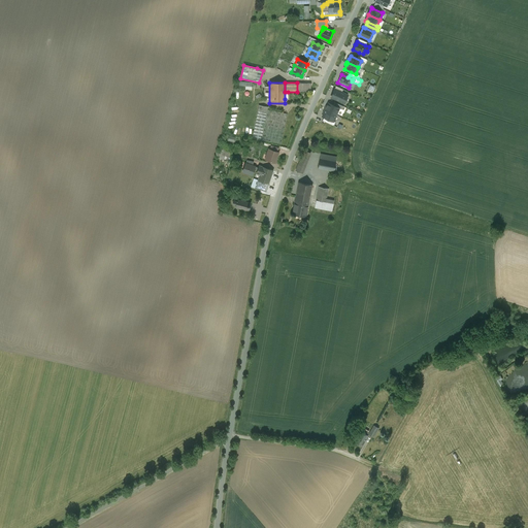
[(310,84),(297,83),(297,92),(310,92),(310,84)]
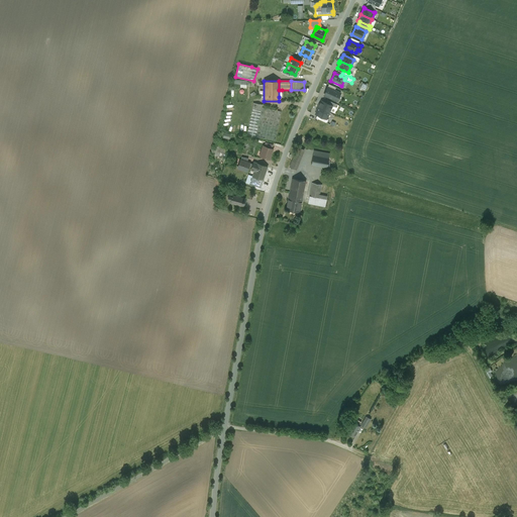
[(327,87),(324,95),(336,101),(340,92),(327,87)]
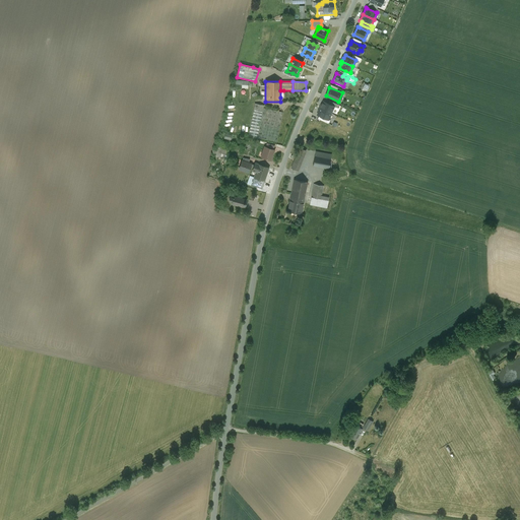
[(323,102),(320,108),(331,113),(334,107),(323,102)]
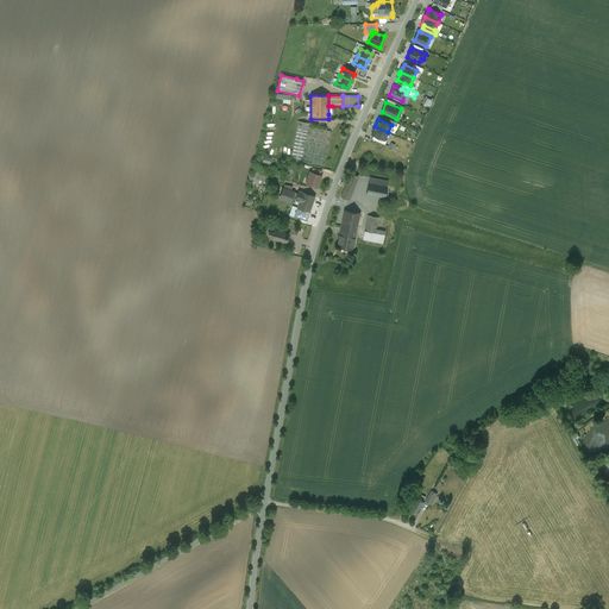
[(331,132),(308,127),(309,124),(299,121),(290,159),(324,167),(331,132)]
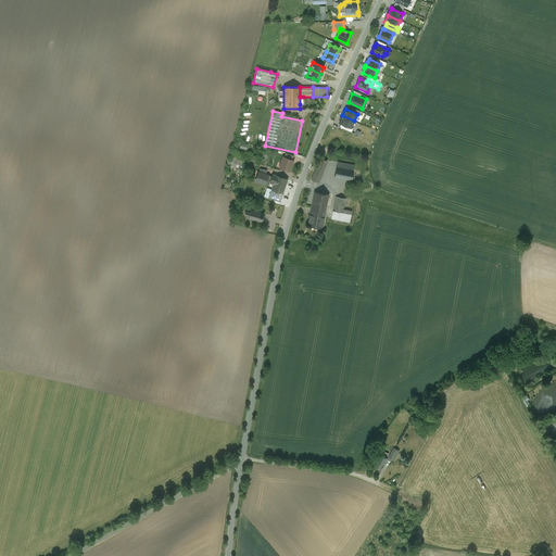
[(351,128),(351,127),(354,121),(342,115),(339,123),(341,124),(351,128)]
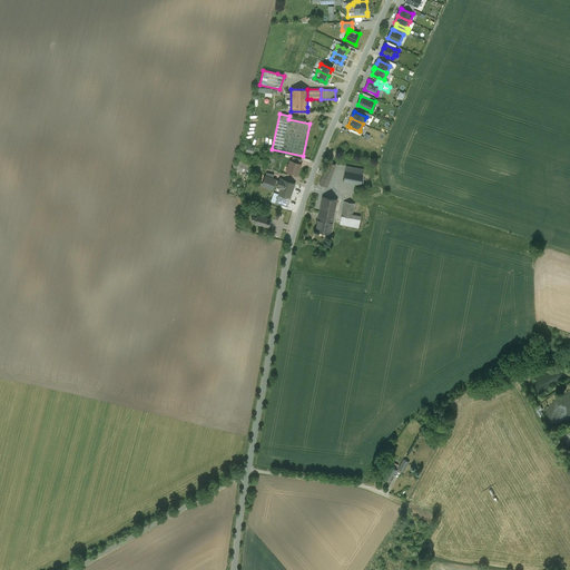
[(360,131),(350,127),(347,130),(360,136),(362,131),(360,130),(360,131)]
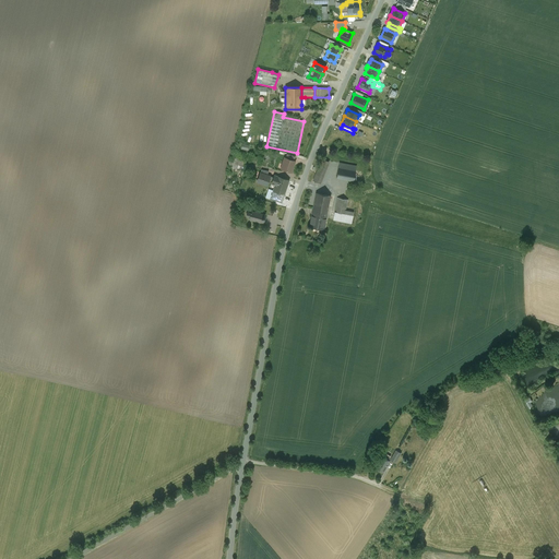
[(238,156),(235,163),(240,165),(239,166),(244,168),(247,162),(238,156)]
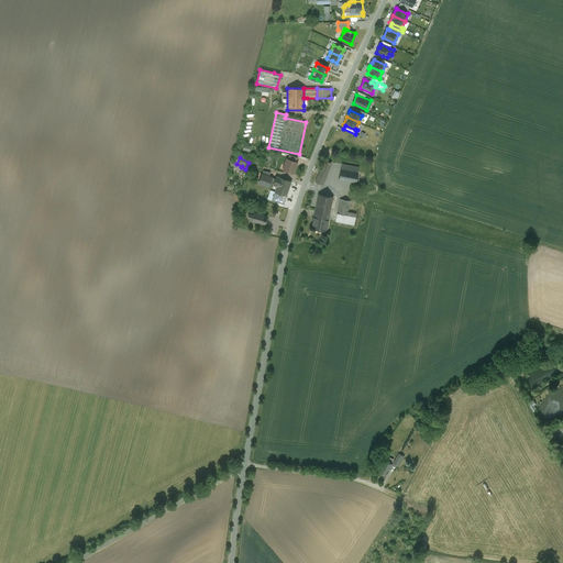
[(288,159),(287,158),(285,165),(286,166),(285,170),(294,174),(296,166),(295,166),(296,162),(288,159)]
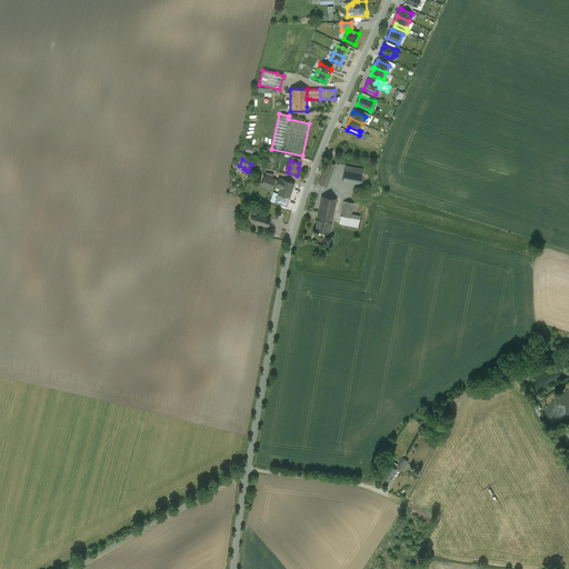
[(328,161),(318,187),(323,189),(333,163),(328,161)]
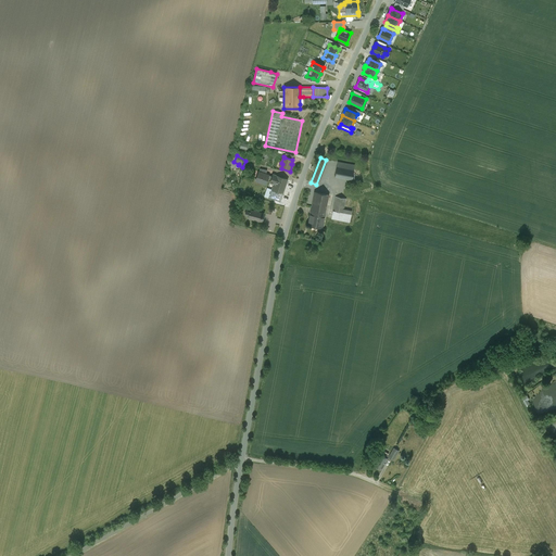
[(354,169),(337,166),(335,177),(352,180),(354,169)]
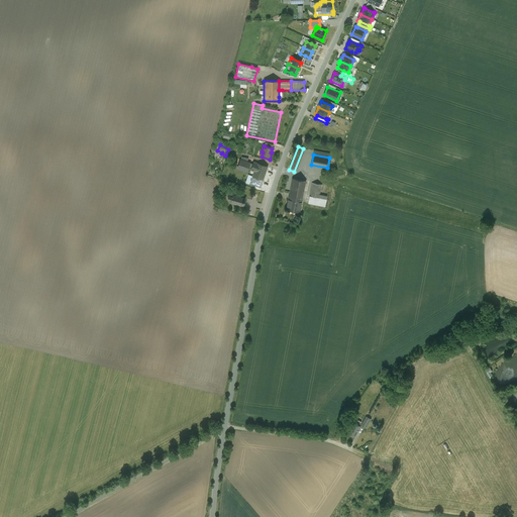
[(240,160),(237,168),(247,172),(249,166),(252,167),(253,165),(247,162),(240,160)]
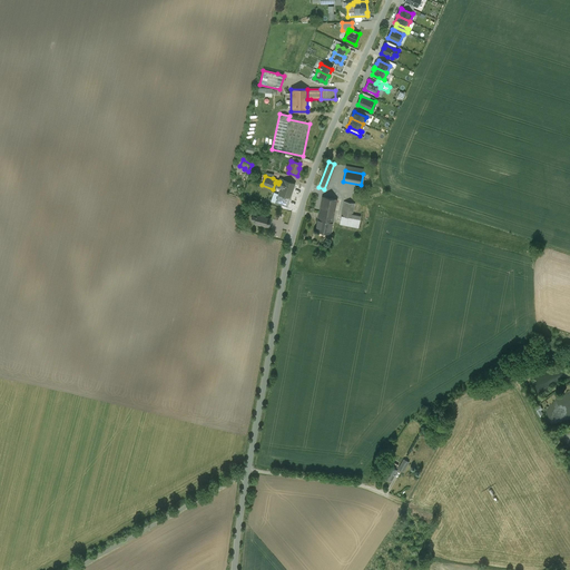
[(294,184),(279,179),(279,182),(278,184),(277,186),(283,188),(281,194),(279,194),(278,194),(290,198),(294,184)]
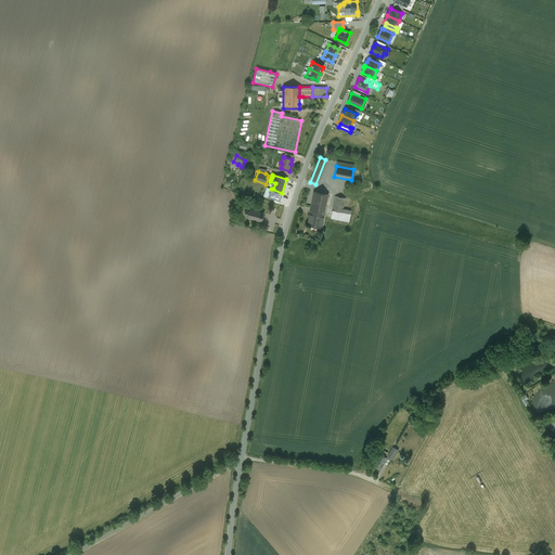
[(271,189),(268,197),(273,199),(280,202),(283,193),(282,193),(271,189)]
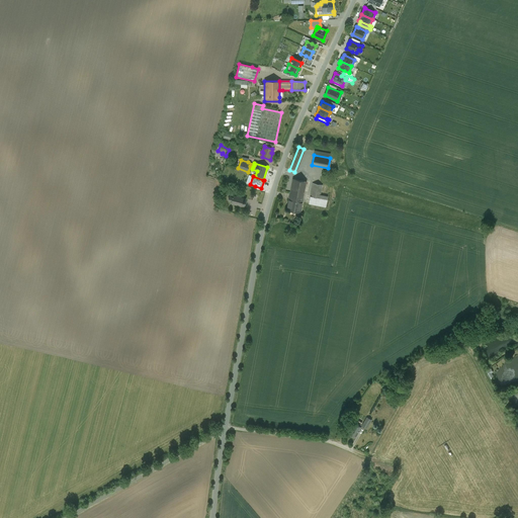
[(306,181),(293,179),(286,210),(299,212),(306,181)]
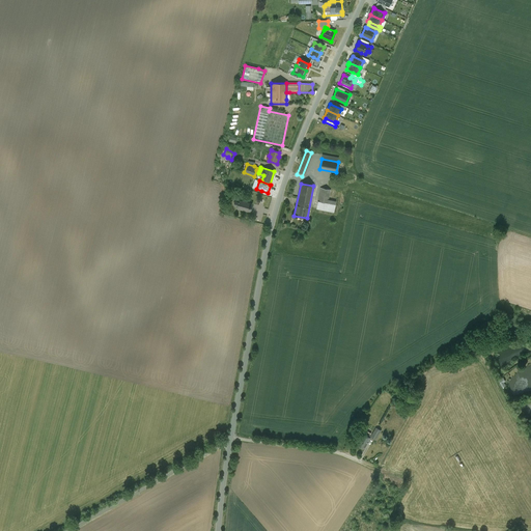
[(316,210),(334,213),(336,201),(328,200),(330,190),(320,188),(316,210)]
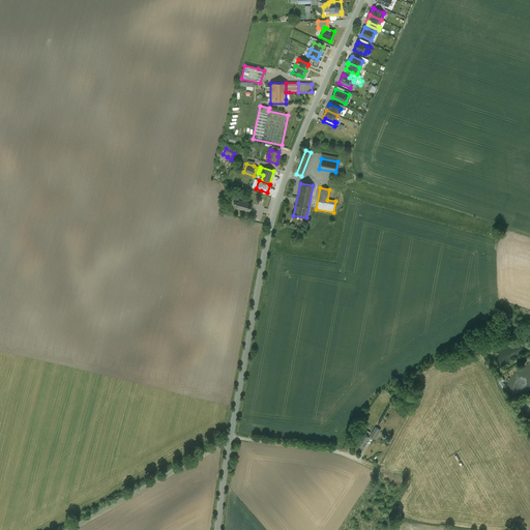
[(252,204),(238,200),(239,198),(235,197),(233,205),(237,206),(236,208),(249,211),(251,208),(251,207),(251,206),(252,204)]
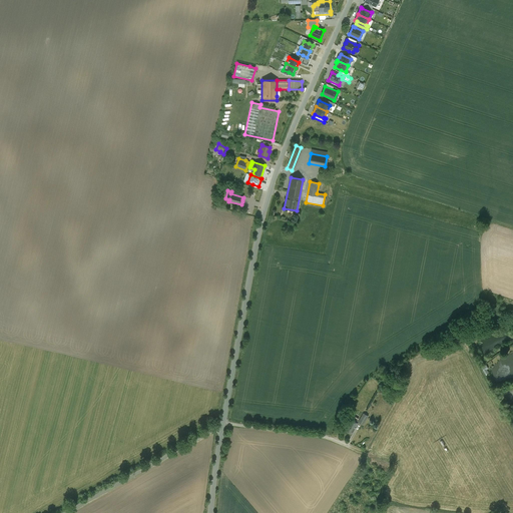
[(363,413),(358,422),(363,425),(368,415),(363,413)]
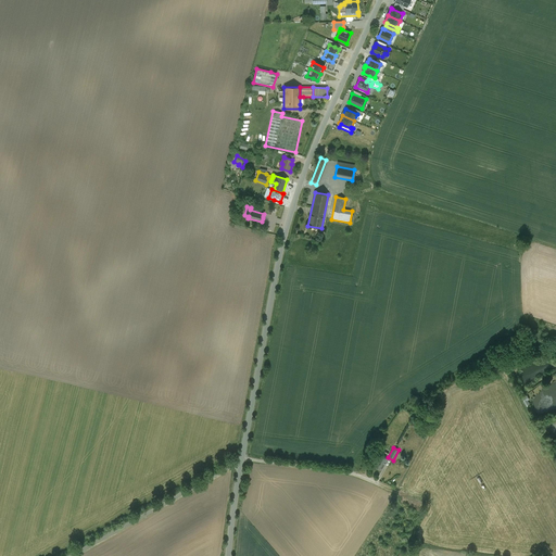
[(386,457),(379,467),(387,471),(393,462),(386,457)]
